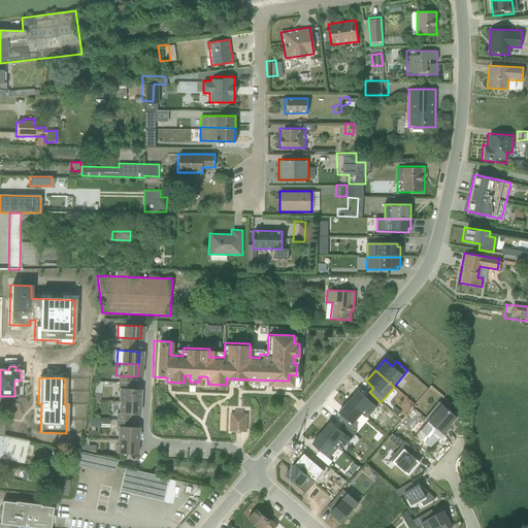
[(116,388),(114,400),(135,401),(136,389),(116,388)]
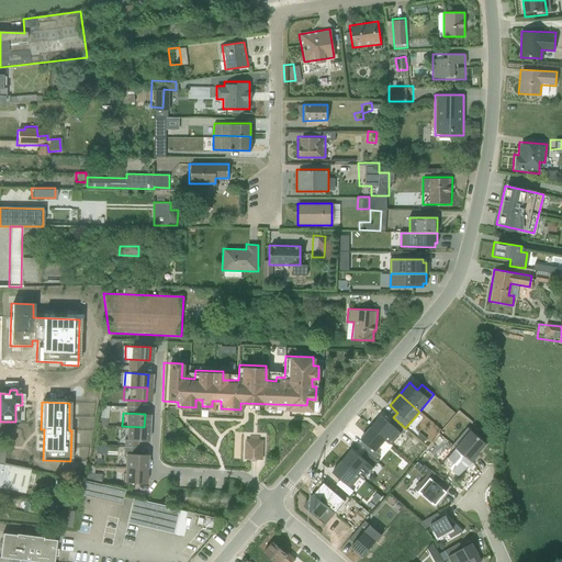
[(381,416),(371,427),(386,440),(391,445),(400,435),(402,436),(407,429),(405,428),(393,417),(389,423),(381,416)]
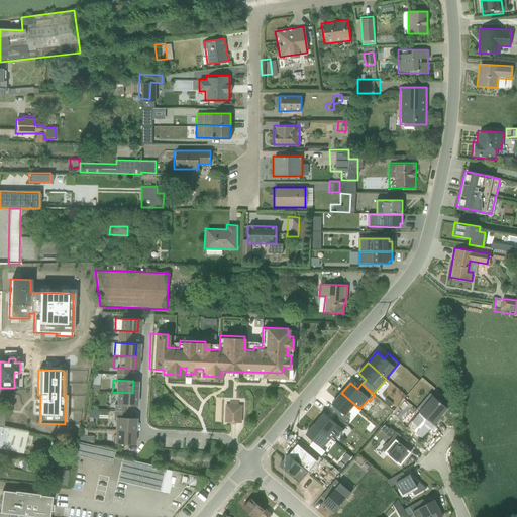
[(112,404),(132,405),(132,393),(112,392),(112,404)]
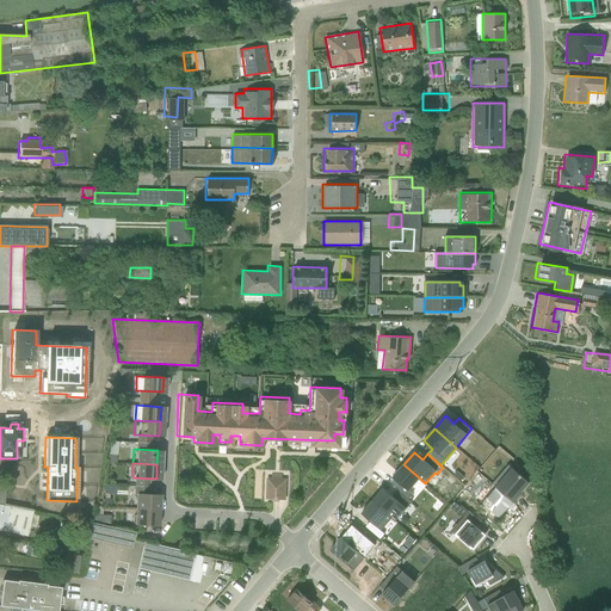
[(401,486),(396,491),(408,500),(413,494),(409,491),(420,479),(403,464),(393,477),(401,486)]
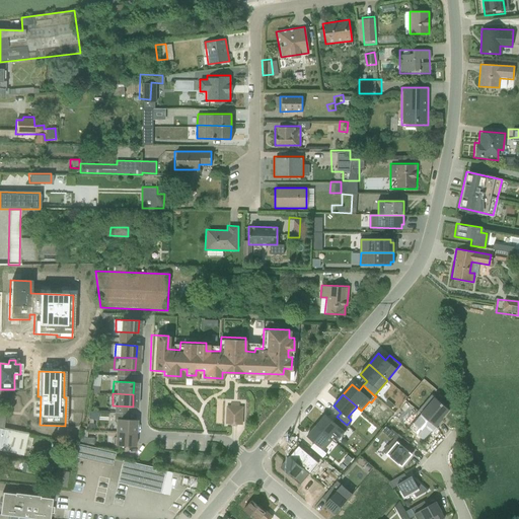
[(449,410),(432,395),(419,412),(437,427),(442,421),(441,420),(449,410)]
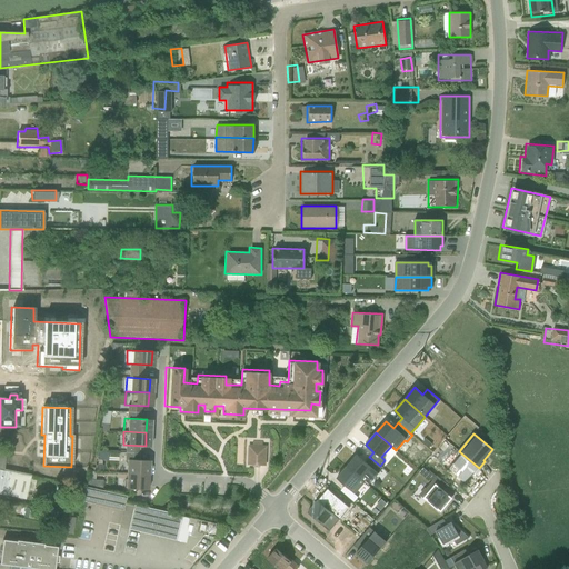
[(266,441),(246,440),(245,466),(266,466),(266,441)]
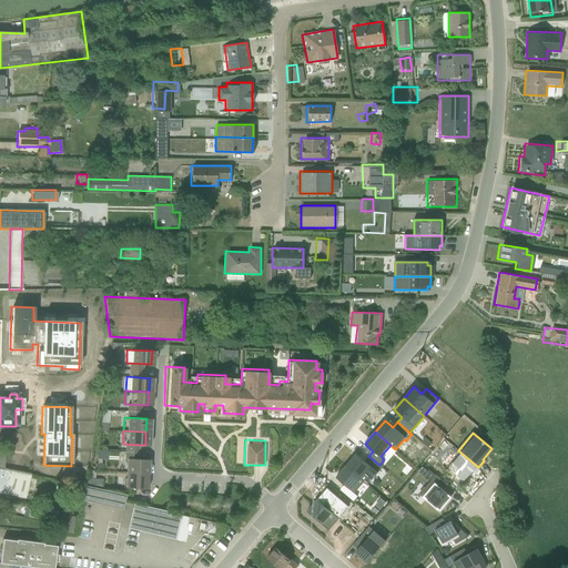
[(18,454),(29,455),(30,443),(19,442),(18,454)]
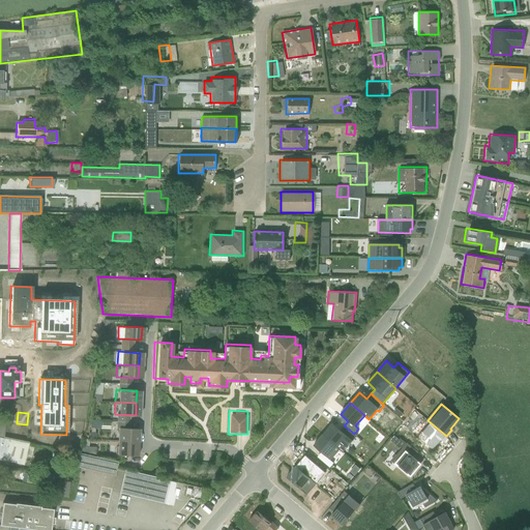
[(332,424),(323,435),(343,452),(355,436),(354,434),(344,425),(340,431),(332,424)]
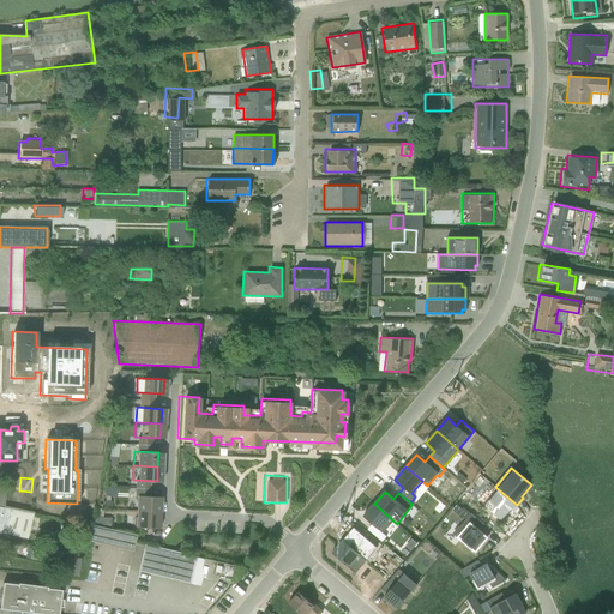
[(132,494),(131,509),(156,511),(157,495),(132,494)]
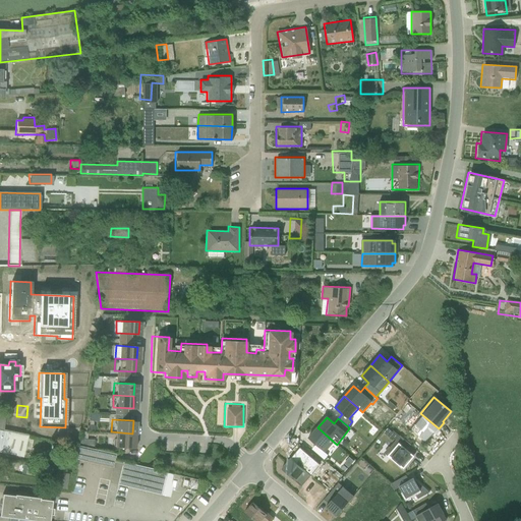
[(337,445),(317,427),(308,438),(315,445),(312,449),(324,459),(337,445)]
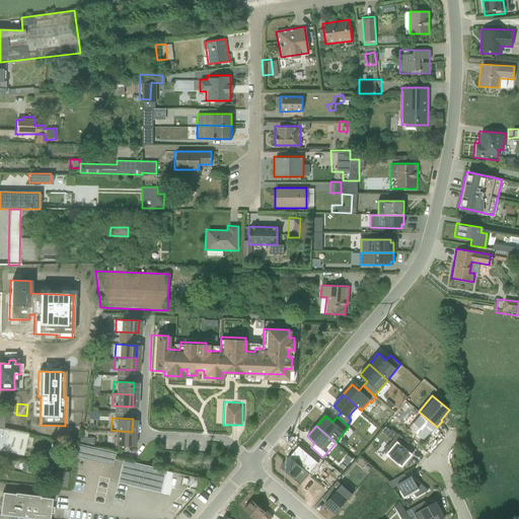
[(0,428),(0,451),(22,456),(24,447),(29,448),(32,435),(2,429),(0,428)]
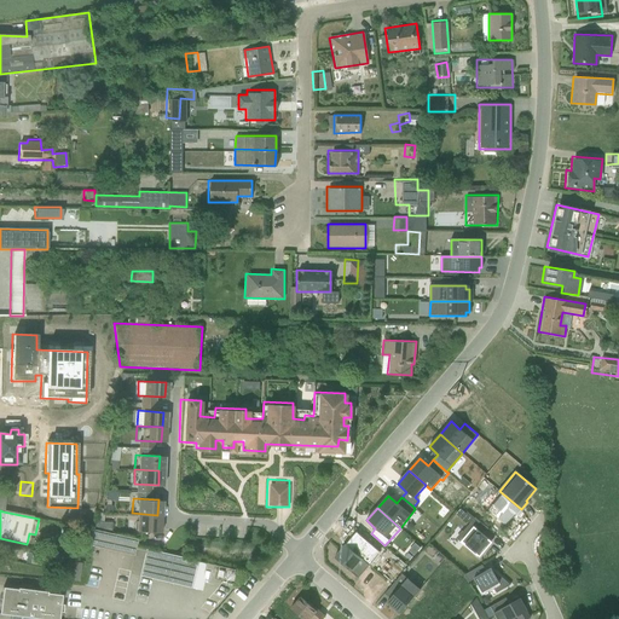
[(131,531),(156,532),(157,515),(132,513),(131,531)]
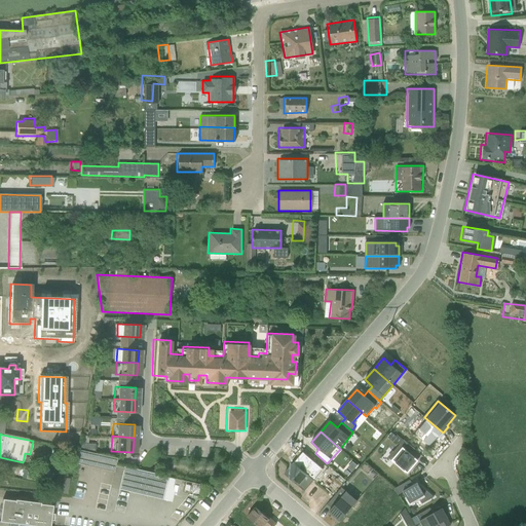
[(414,449),(403,440),(388,457),(408,473),(411,470),(410,468),(417,460),(412,456),(411,458),(408,456),(414,449)]
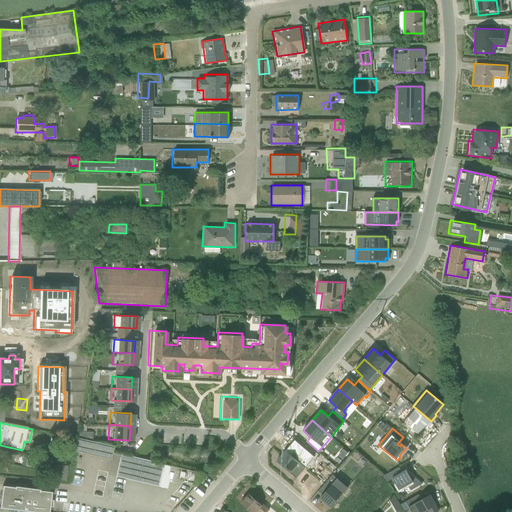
[(166,488),(171,467),(111,452),(113,446),(76,438),(72,451),(110,459),(106,474),(166,488)]
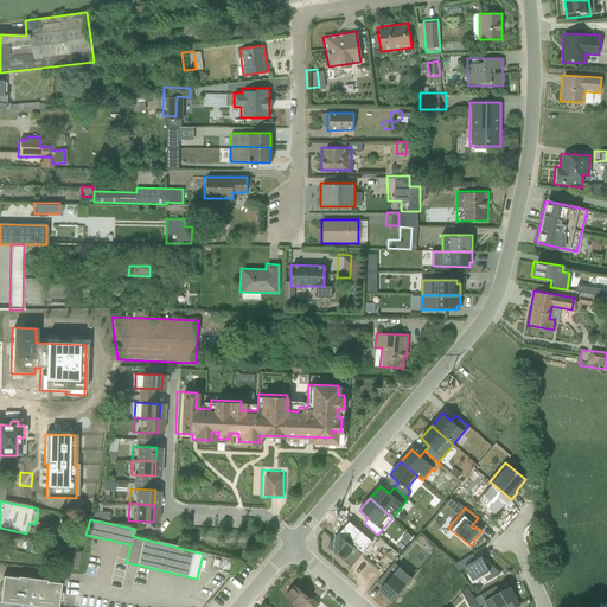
[(362,554),(339,534),(328,547),(352,567),(362,554)]
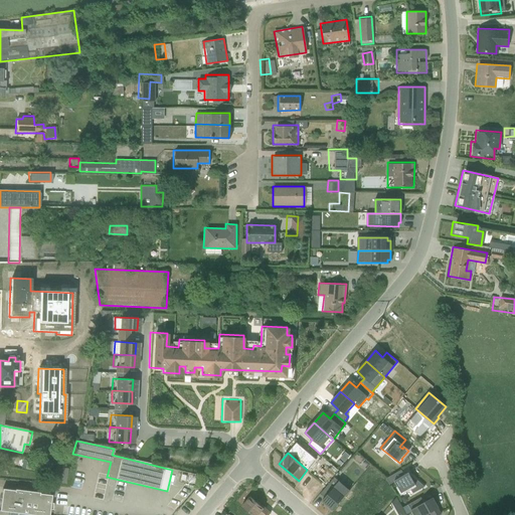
[(14,460),(14,469),(23,469),(23,460),(14,460)]
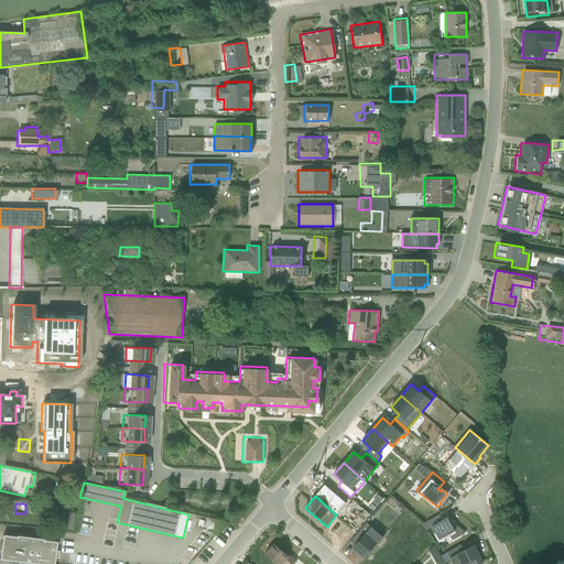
[(440,516),(423,524),(426,530),(433,527),(440,539),(449,534),(453,540),(465,533),(447,518),(442,521),(440,516)]
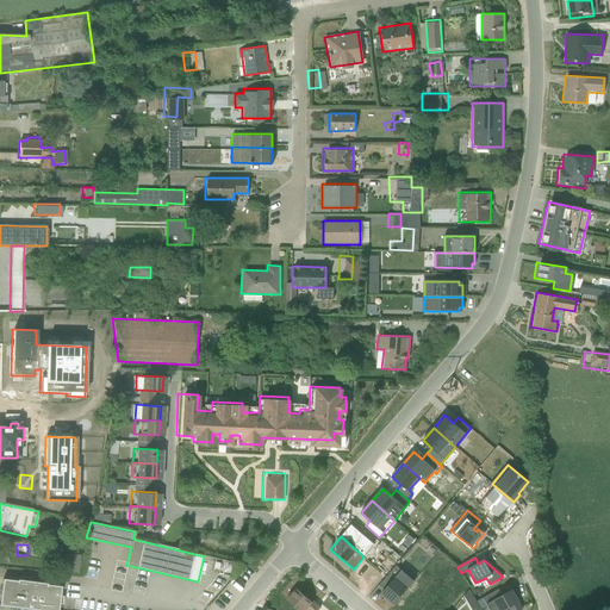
[(396,566),(379,585),(385,590),(381,593),(394,604),(414,580),(396,566)]
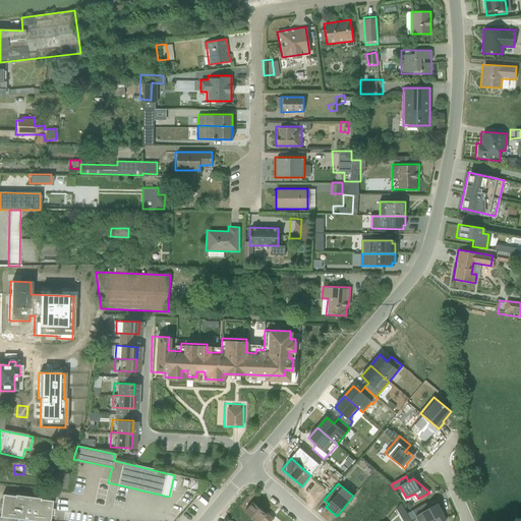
[(2,495),(0,512),(0,517),(10,518),(32,520),(49,520),(50,516),(53,516),(54,510),(51,509),(52,501),(2,495)]
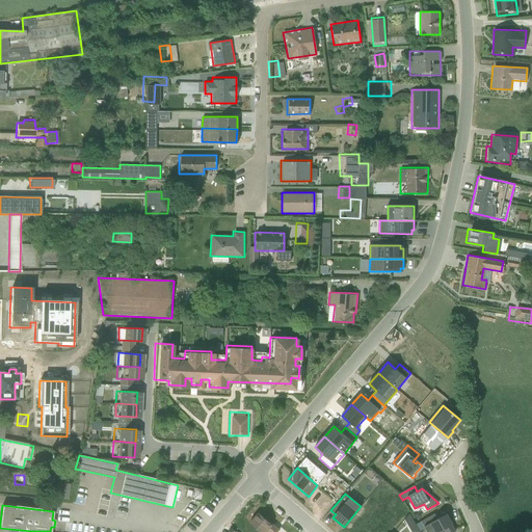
[(259,512),(249,524),(260,531),(277,531),(280,530),(259,512)]
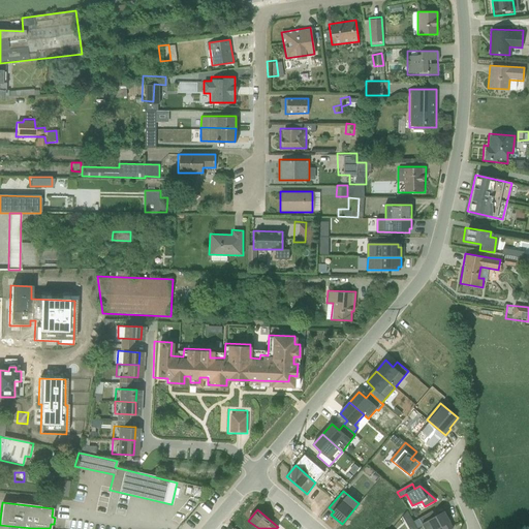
[(432,510),(418,519),(425,528),(437,528),(441,527),(442,528),(450,528),(453,528),(449,523),(450,522),(444,511),(435,517),(432,510)]
